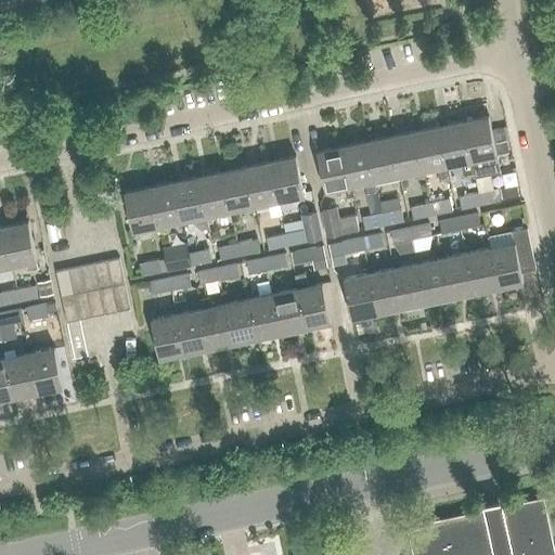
[(464,123),(472,163),(474,173),(476,179),(501,173),(489,117),(464,123)]
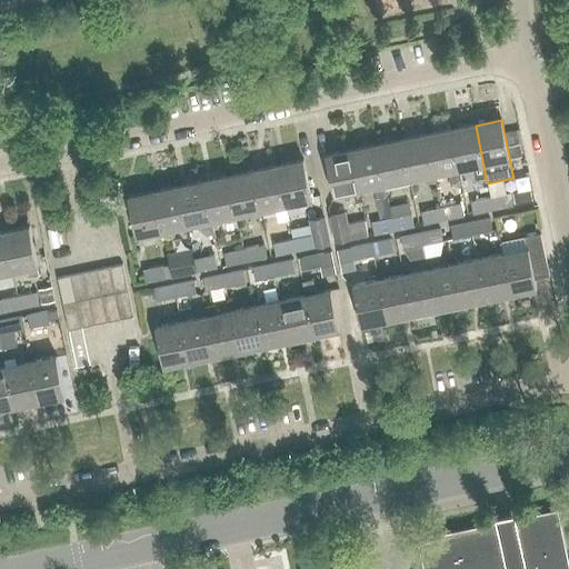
[(483,167),(476,126),(450,130),(459,171),(473,169),(476,180),(486,178),(483,167)]
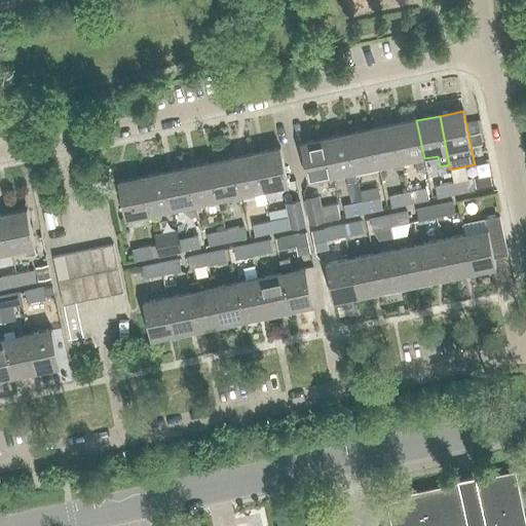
[(424,158),(416,120),(393,125),(402,163),(414,160),(416,172),(426,170),(424,158)]
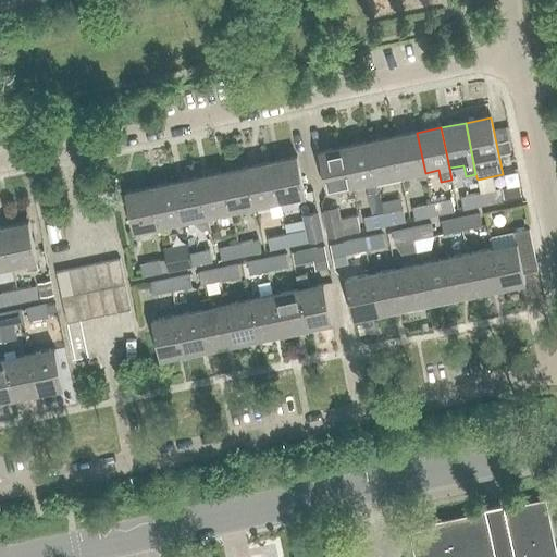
[(417,133),(393,137),(400,177),(415,175),(416,181),(426,178),(425,173),(417,133)]
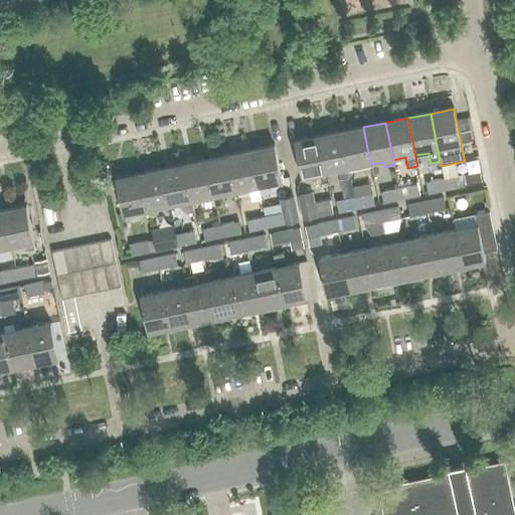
[(340,132),(348,169),(370,164),(363,127),(340,132)]
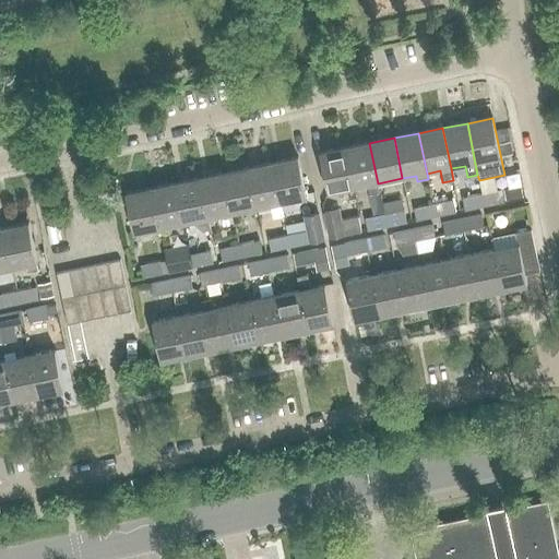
[(512,155),(510,142),(498,144),(501,157),(512,155)]
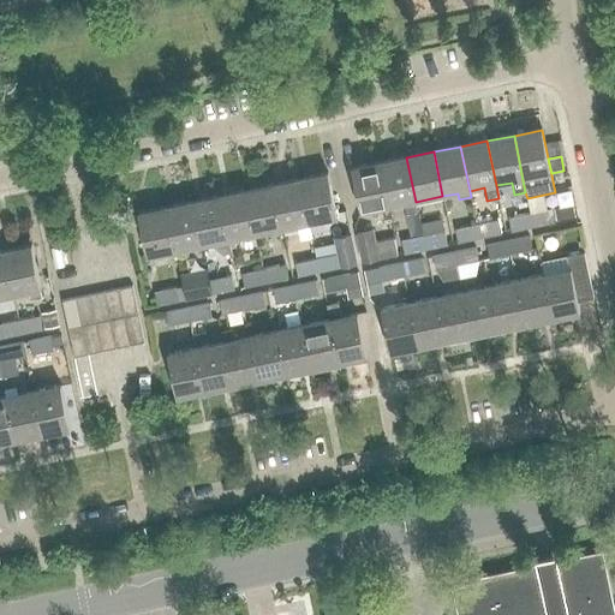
[(406,157),(380,162),(389,207),(404,204),(406,215),(418,213),(416,202),(406,157)]
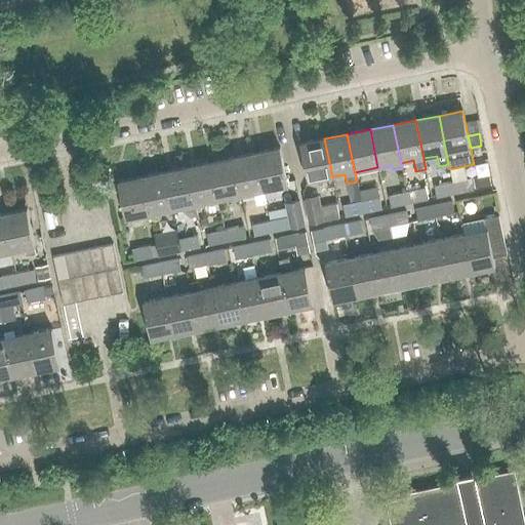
[(332,176),(324,138),(300,144),(308,182),(332,176)]
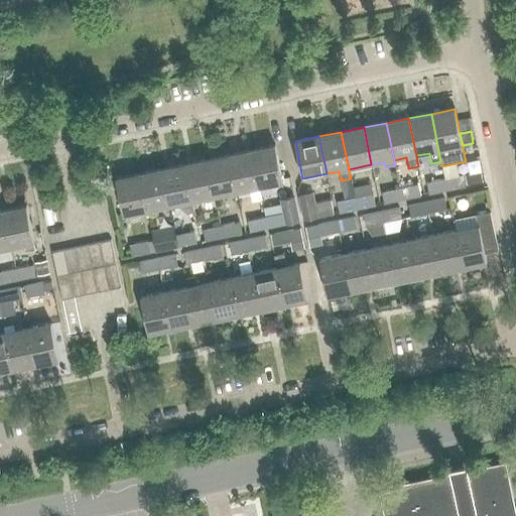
[(275,146),(252,150),(259,188),(272,185),(273,188),(283,186),(275,146)]
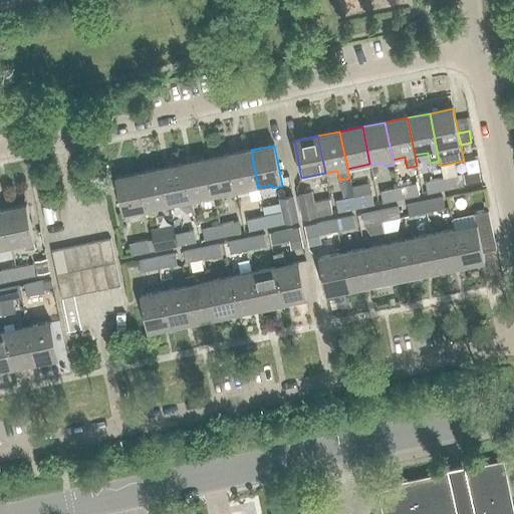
[(229,155),(236,192),(249,190),(251,201),(261,199),(258,188),(251,150),(229,155)]
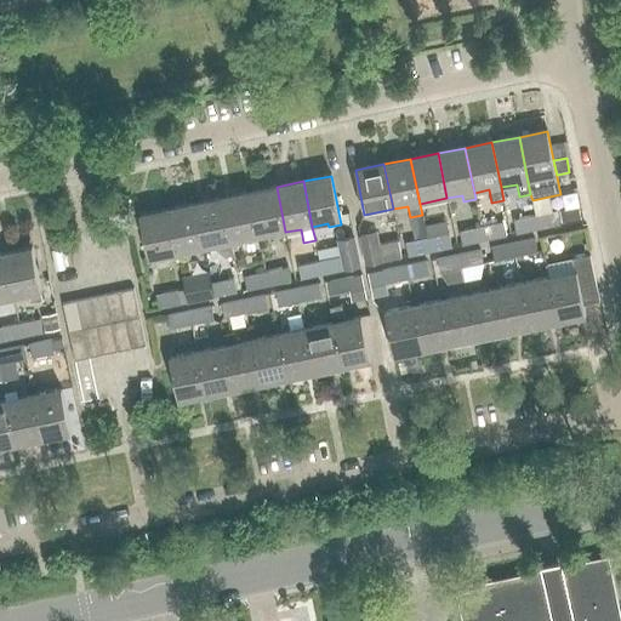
[(249,192),(258,238),(285,232),(277,187),(249,192)]
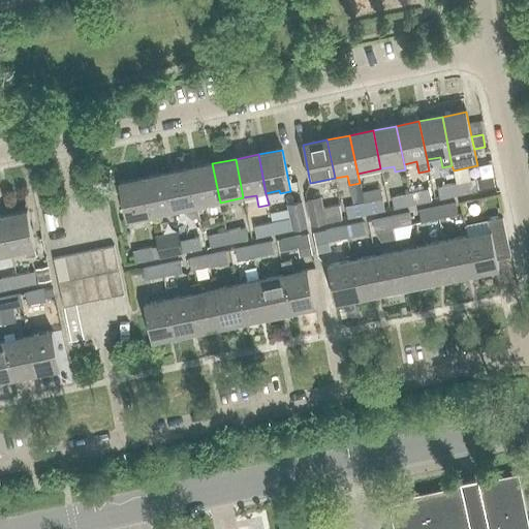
[(197,208),(220,203),(212,163),(189,168),(197,208)]
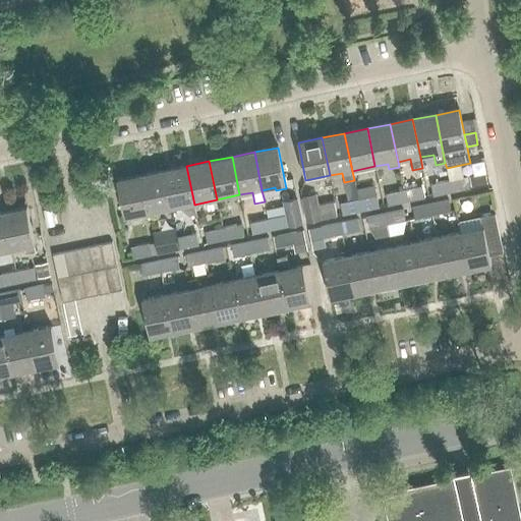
[(183,207),(184,212),(189,216),(196,214),(194,205),(186,166),(164,171),(171,209),(183,207)]
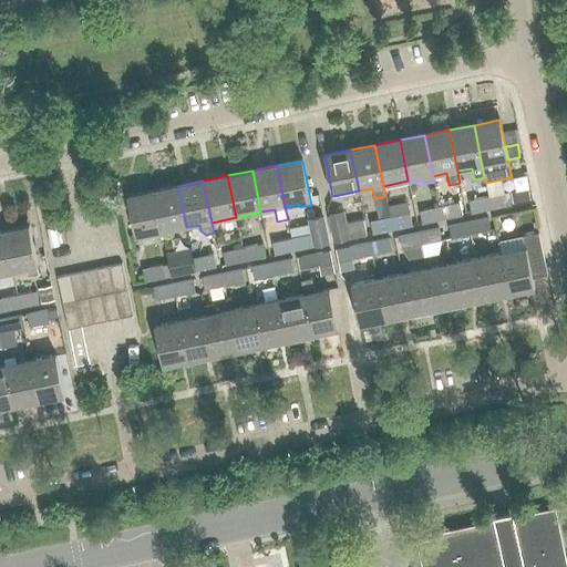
[(153,191),(162,233),(186,227),(178,186),(153,191)]
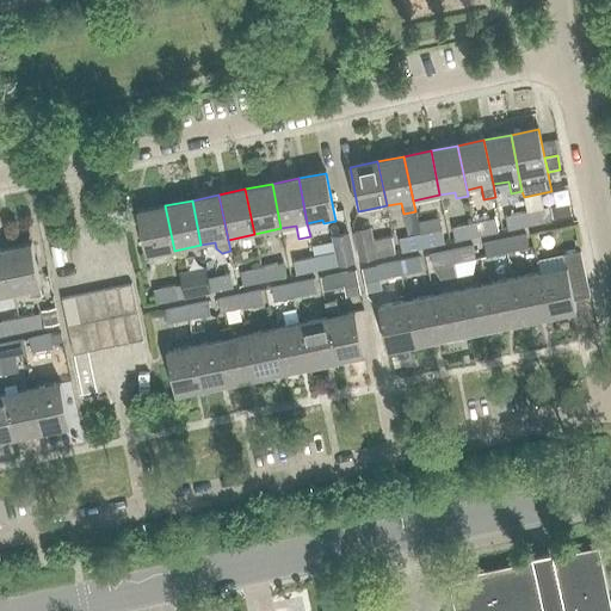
[(572,216),(569,204),(550,208),(553,220),(572,216)]
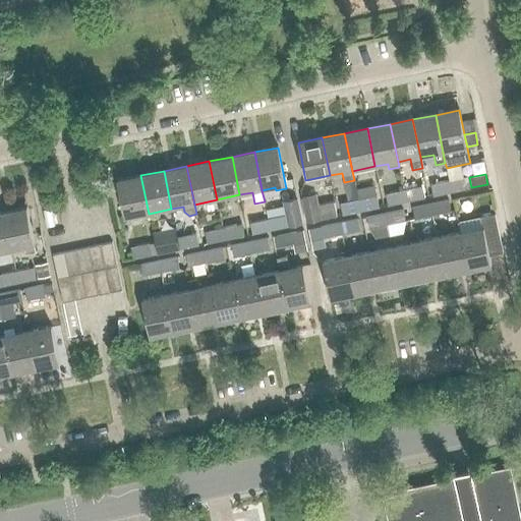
[(125,218),(129,218),(149,214),(140,175),(117,180),(125,218)]
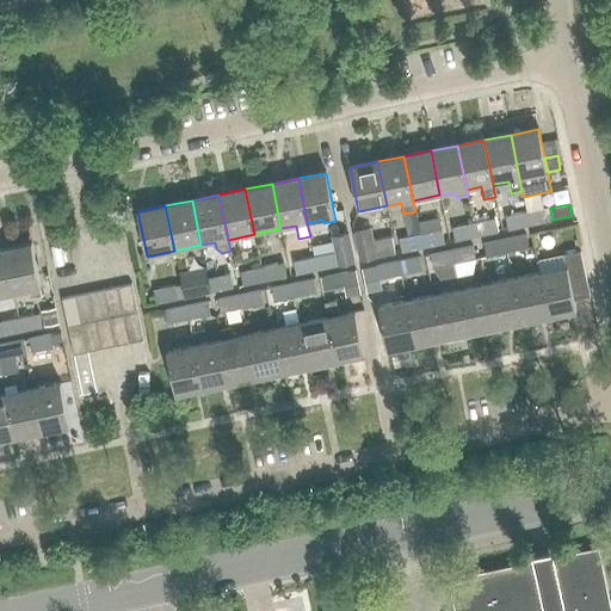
[(526,214),(530,228),(550,223),(548,209),(526,214)]
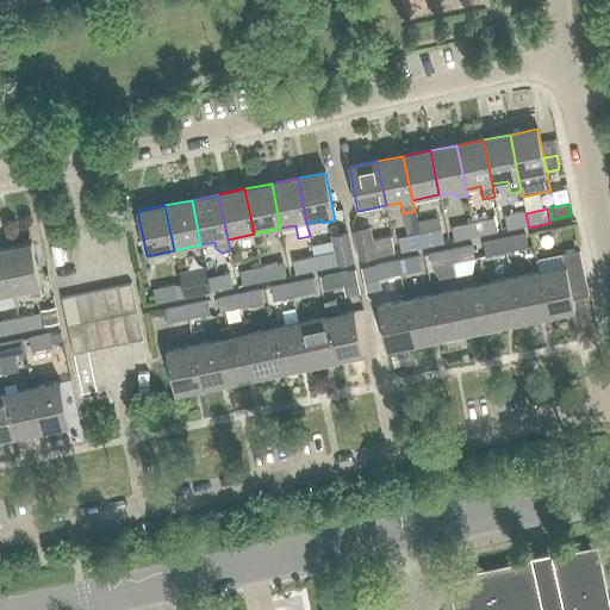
[(526,213),(504,218),(508,231),(529,228),(526,213)]
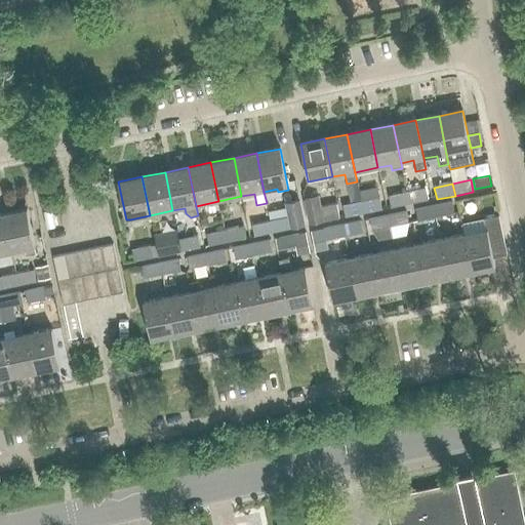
[(409,205),(427,201),(425,189),(407,193),(409,205)]
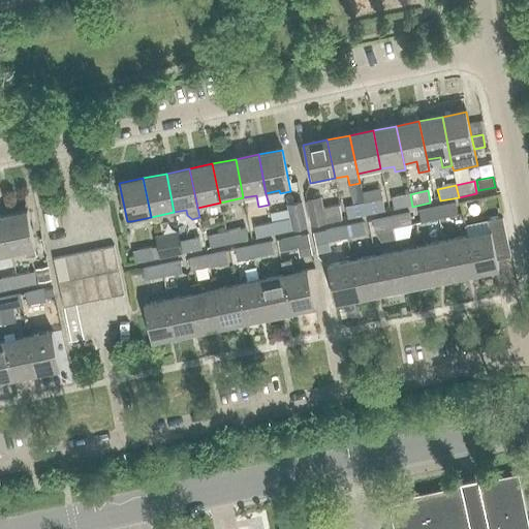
[(410,194),(392,198),(395,210),(412,207),(410,194)]
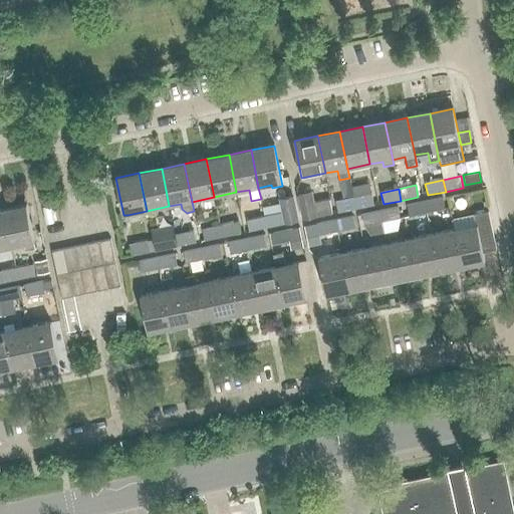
[(311,194),(297,197),(303,221),(332,215),(329,201),(313,204),(311,194)]
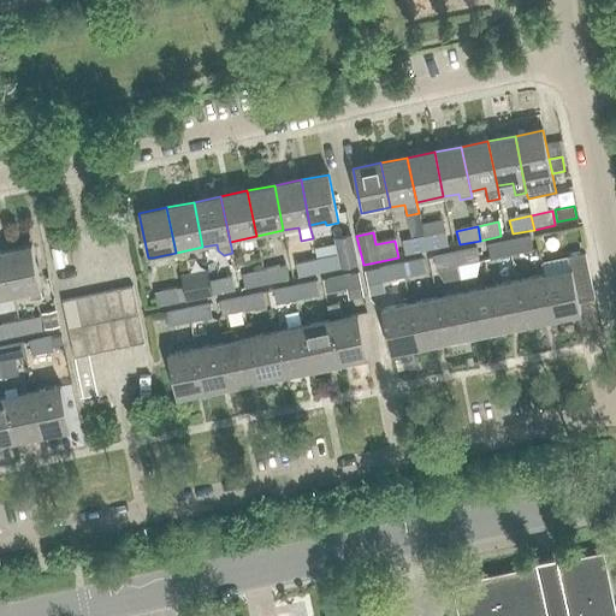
[(424,237),(426,252),(448,247),(445,234),(424,237)]
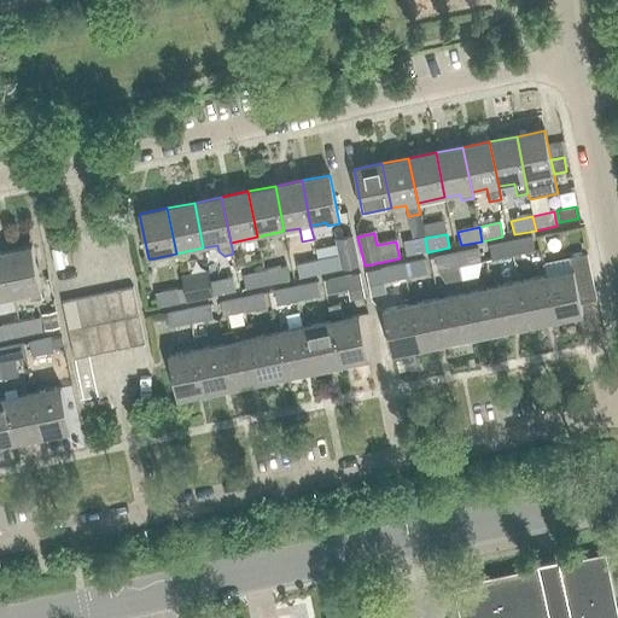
[(336,242),(338,256),(319,260),(321,275),(359,267),(353,238),(336,242)]
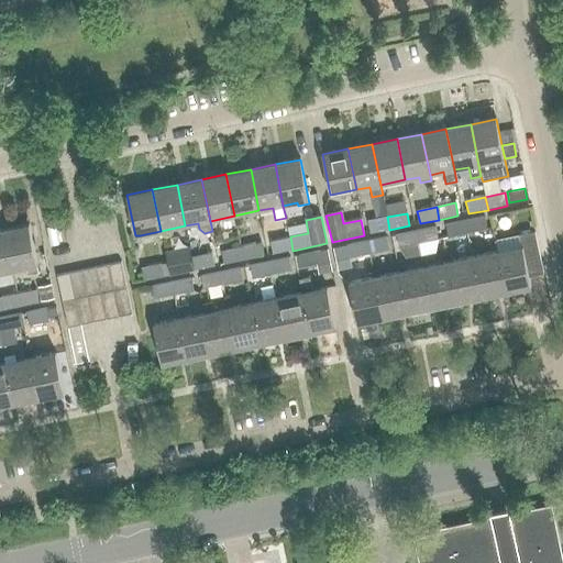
[(371,233),(389,230),(387,217),(367,221),(371,233)]
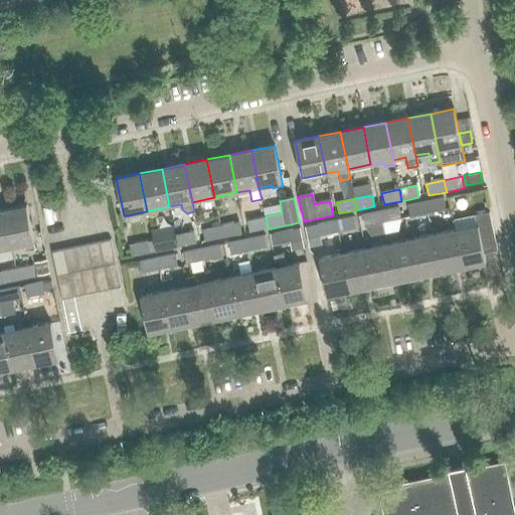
[(443,200),(426,203),(430,214),(446,211),(443,200)]
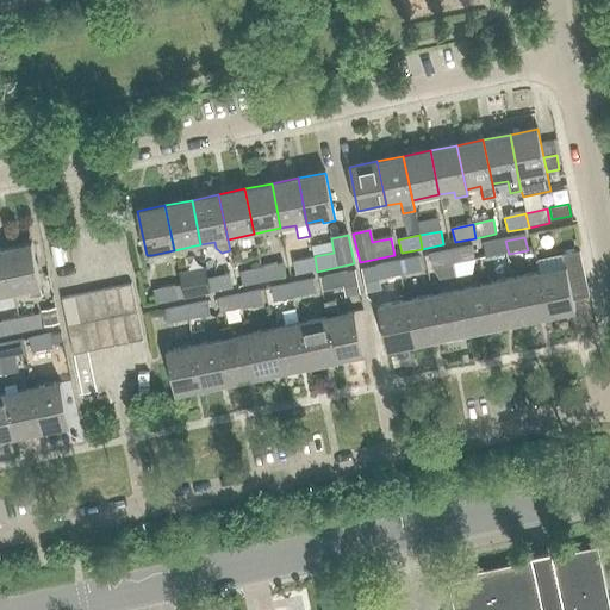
[(505,241),(483,246),(485,259),(509,254),(505,241)]
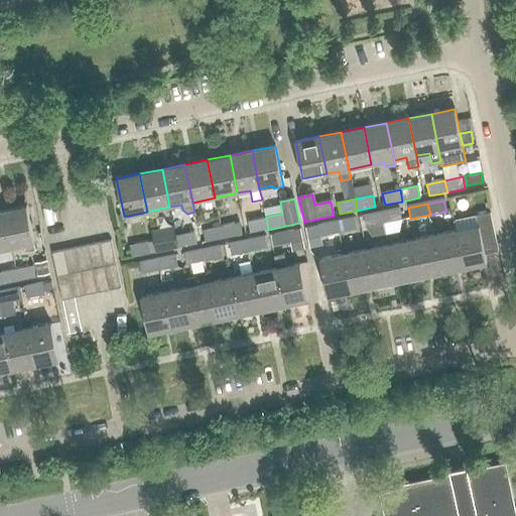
[(23,253),(34,250),(25,207),(3,211),(10,248),(22,246),(23,253)]
